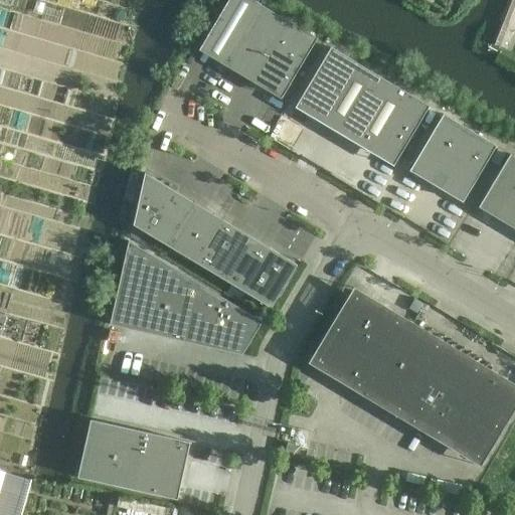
[(226,64),(262,6),(250,0),(227,0),(200,46),(215,55),(214,57),(226,64)]
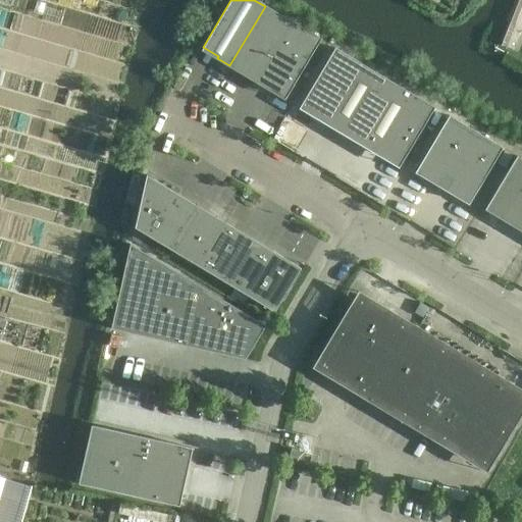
[(498,45),(513,51),(521,28),(514,24),(521,2),(521,0),(514,0),(506,21),(507,21),(498,45)]
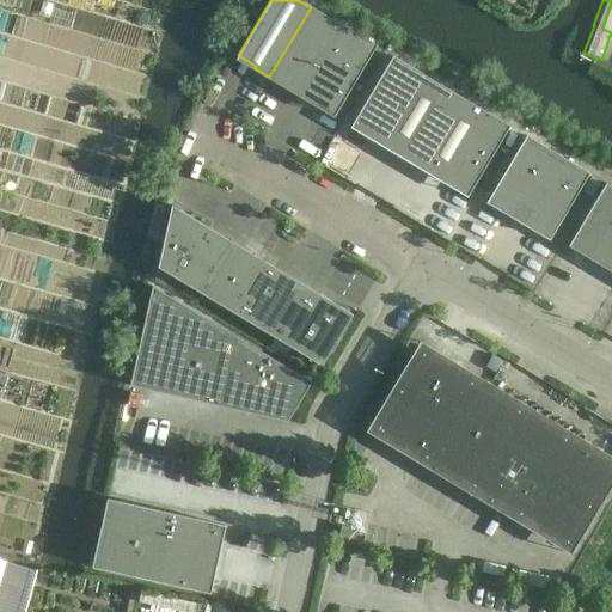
[(343,26),(311,7),(269,77),(283,86),(285,83),(304,93),(343,26)]
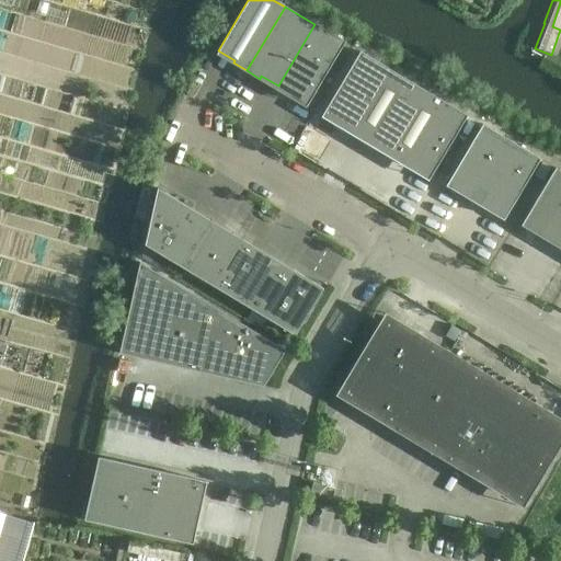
[(315,24),(278,86),(295,95),(293,99),(307,106),(344,43),(315,24)]
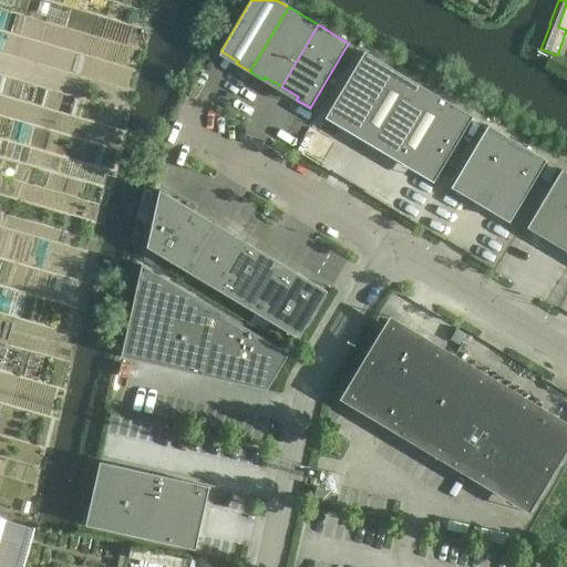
[(472,117),(393,71),(363,52),(323,119),(432,183),(472,117)]
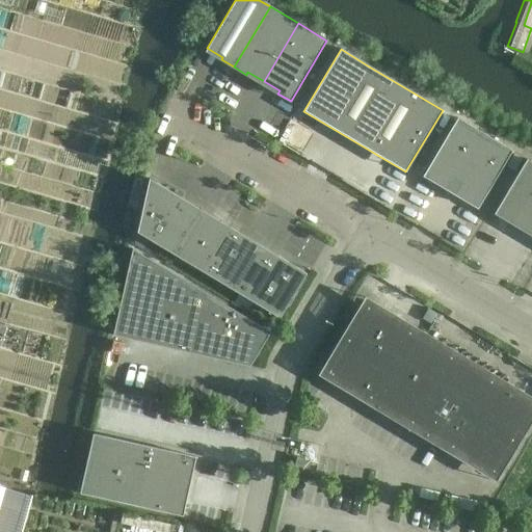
[(457,118),(422,177),(429,182),(430,181),(452,193),(453,193),(476,207),(486,189),(488,190),(511,151),(457,118)]
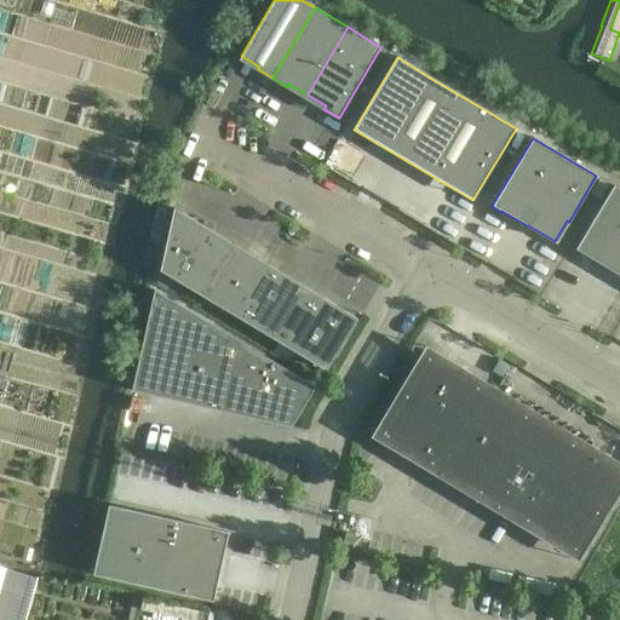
[(574,251),(615,275),(619,277),(619,190),(613,187),(581,239),(574,251)]
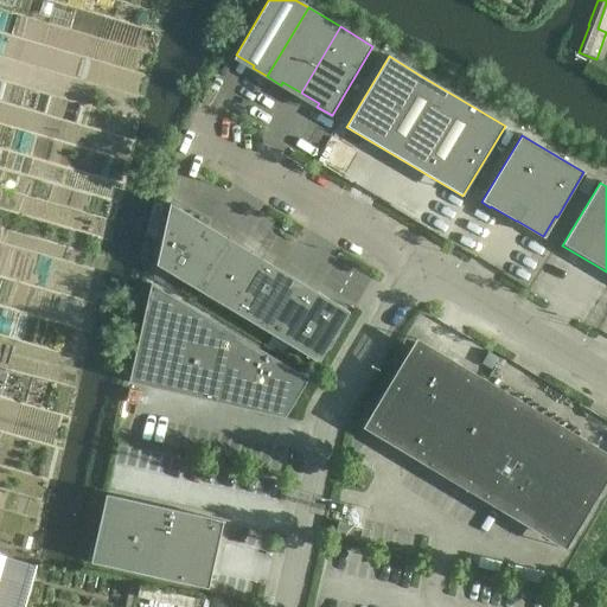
[(155,266),(197,291),(225,244),(200,230),(202,228),(189,219),(191,217),(170,204),(155,266)]
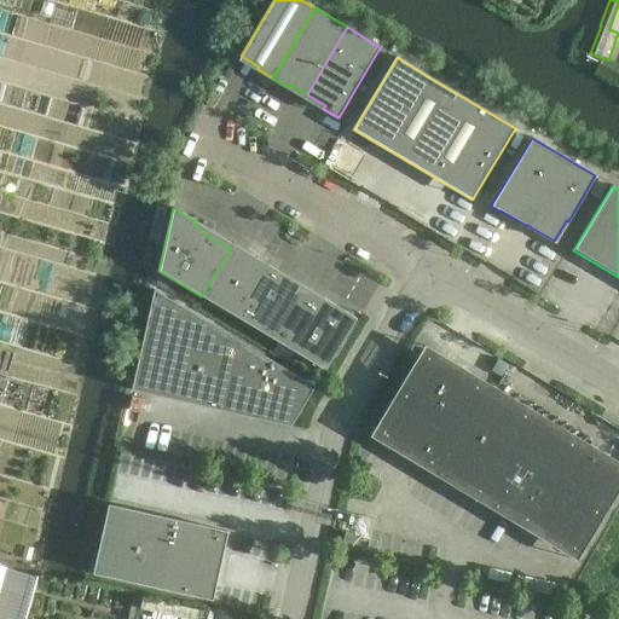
[(201,296),(235,317),(266,265),(256,259),(254,261),(249,259),(248,261),(230,249),(201,296)]
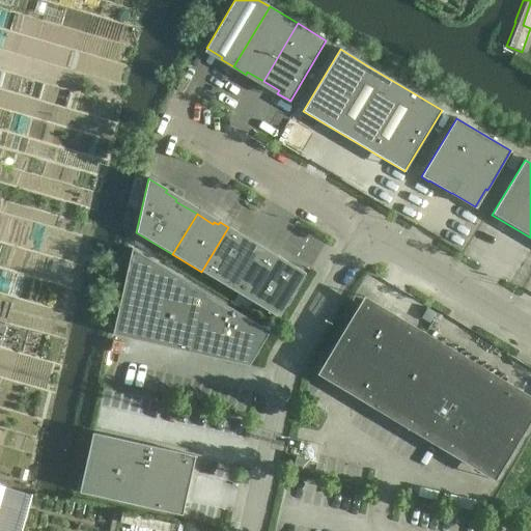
[(201,272),(229,288),(254,248),(239,240),(240,238),(235,234),(236,232),(228,227),(201,272)]
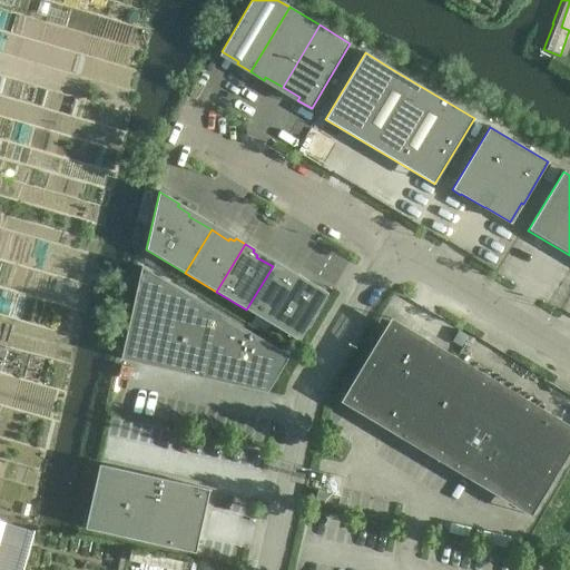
[(273,266),(246,310),(295,338),(297,334),(300,335),(313,314),(311,313),(322,293),(315,290),(316,286),(297,275),(295,277),(291,274),(290,276),(273,266)]
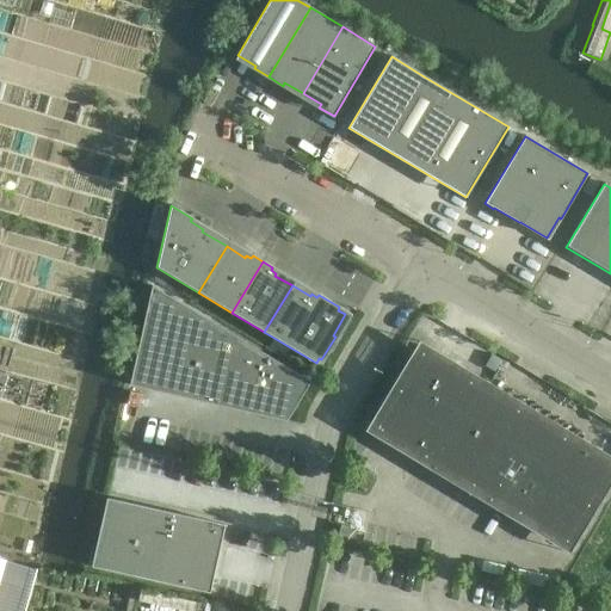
[(303,384),(306,378),(152,287),(129,386),(147,390),(148,387),(213,402),(213,405),(265,417),(265,414),(285,418),(290,411),(291,411),(301,395),(300,394),(306,386),(303,384)]
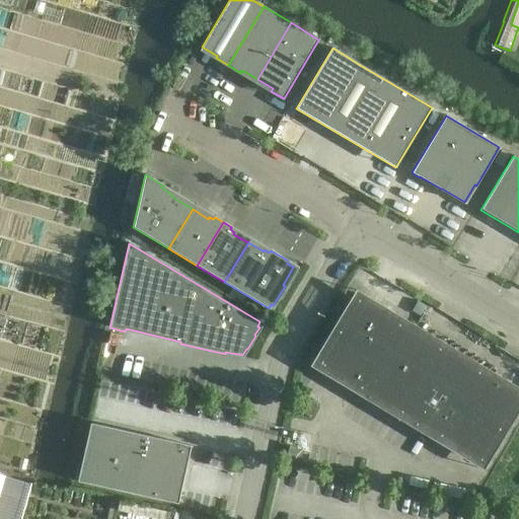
[(483,470),(518,411),(518,387),(356,290),(309,367),(483,470)]
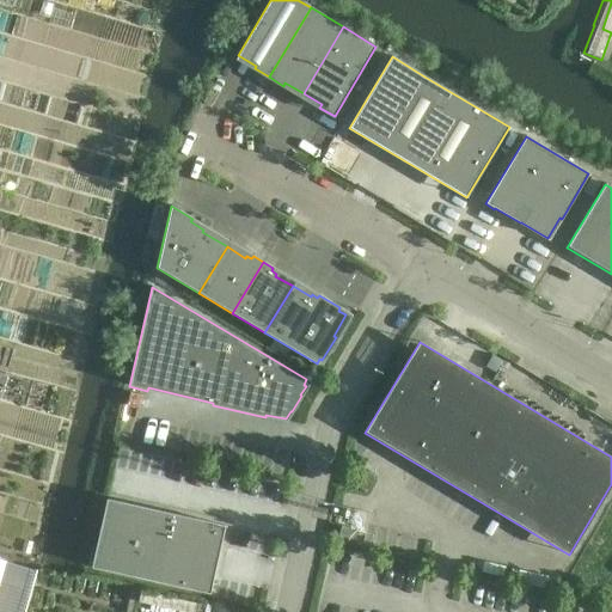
[(372,483),(357,475),(352,484),(366,494),(372,483)]
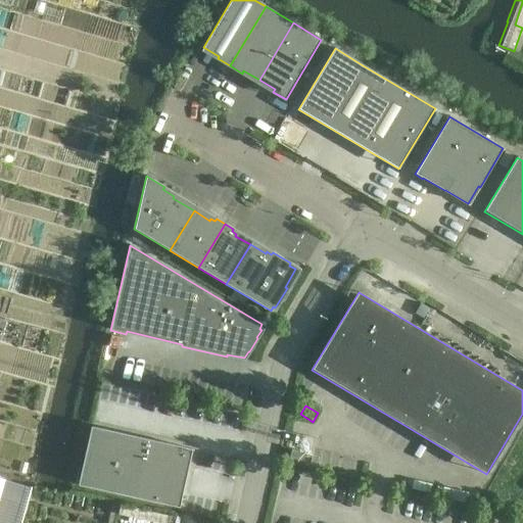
[(185,447),(91,427),(78,485),(180,508),(183,490),(181,489),(186,466),(184,465),(187,450),(185,450),(185,447)]
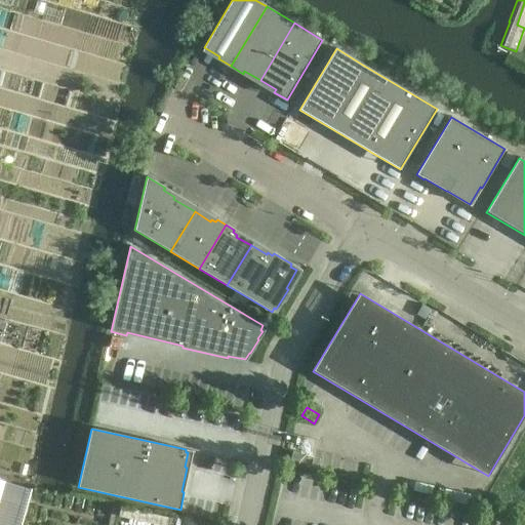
[(310,468),(313,456),(292,451),(290,463),(310,468)]
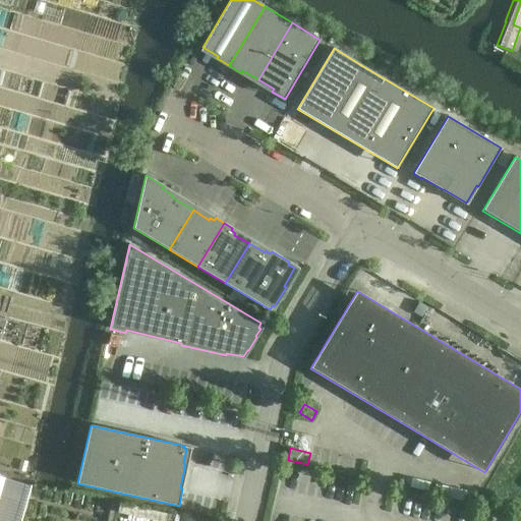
[(0,477),(0,520),(20,520),(31,486),(0,477)]
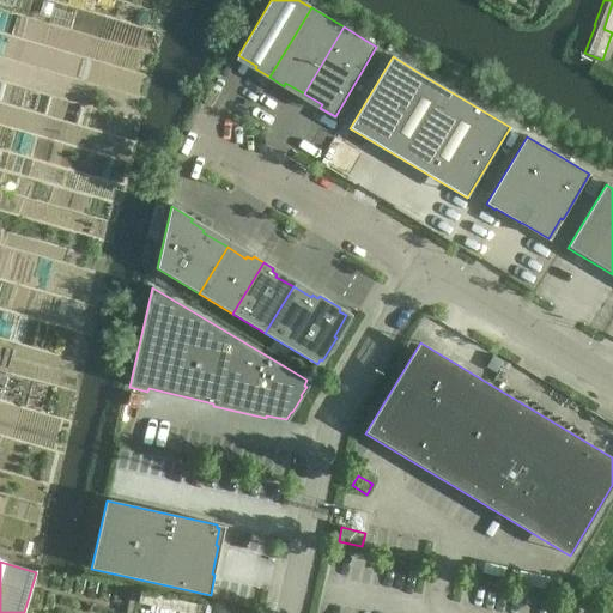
[(140,593),(138,604),(181,612),(195,612),(198,605),(140,593)]
